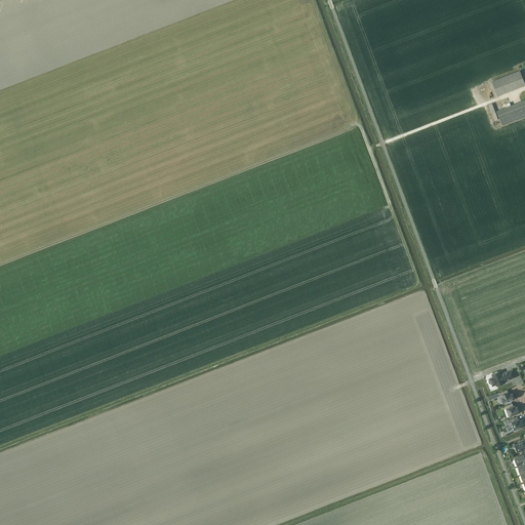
[(497,95),(524,85),(524,82),(521,71),(492,81),(497,95)]
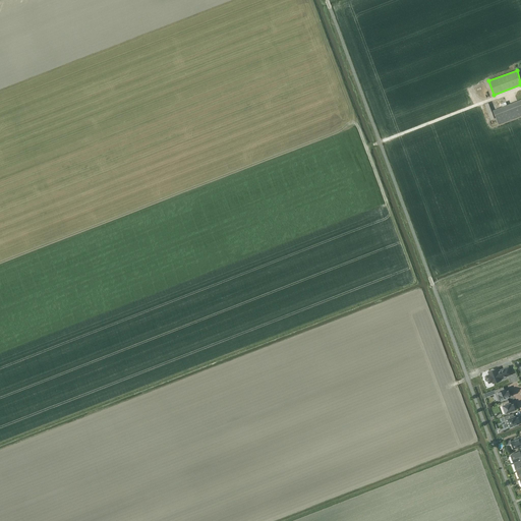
[(499,124),(520,115),(520,99),(494,110),(499,124)]
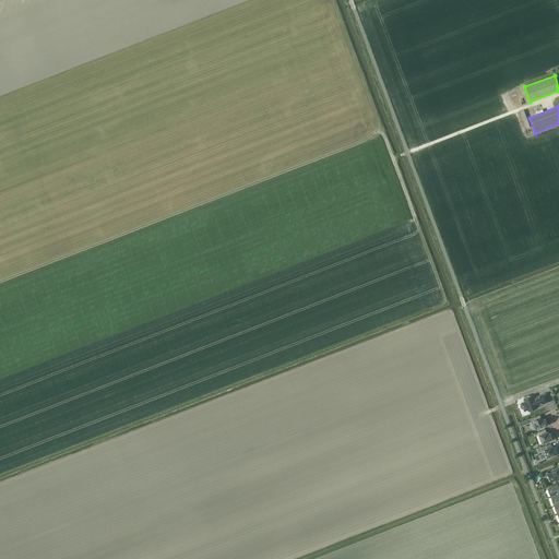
[(524,110),(520,111),(526,129),(531,127),(524,110)]
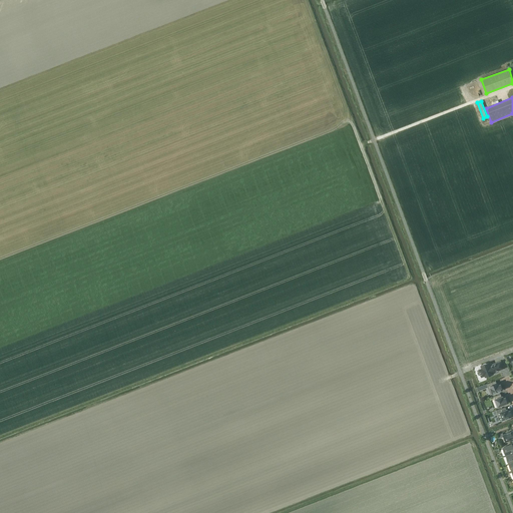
[(478,371),(478,373),(479,375),(480,376),(481,375),(482,378),(485,376),(485,378),(494,374),(494,373),(504,369),(501,361),(491,365),(490,362),(487,364),(486,363),(483,364),(483,365),(484,368),(478,370),(479,371),(478,371)]
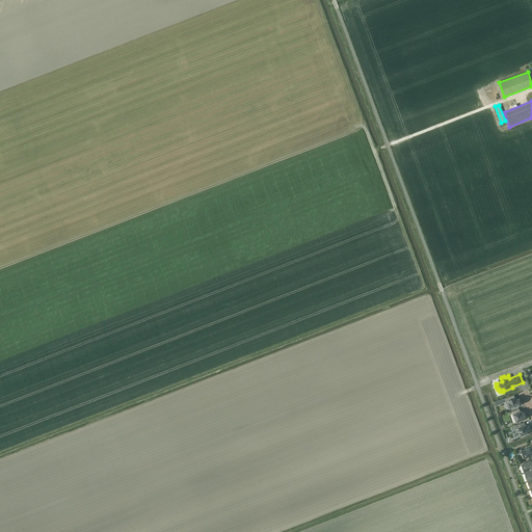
[(522,404),(520,398),(517,399),(516,397),(515,398),(514,395),(505,398),(509,408),(522,404)]
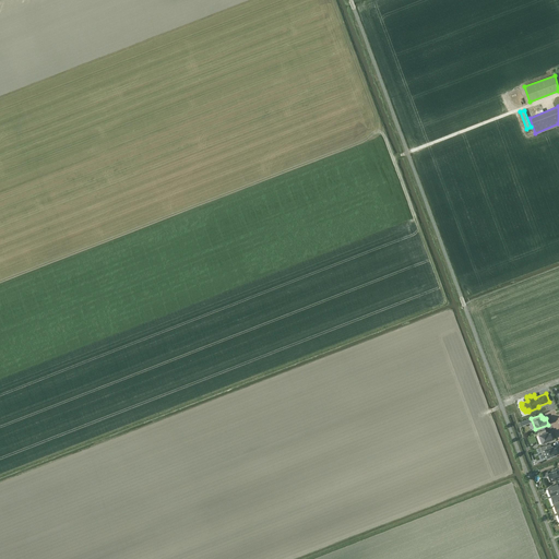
[(544,442),(546,442),(546,443),(550,442),(550,440),(554,439),(551,432),(549,433),(548,431),(547,432),(546,429),(539,431),(544,442)]
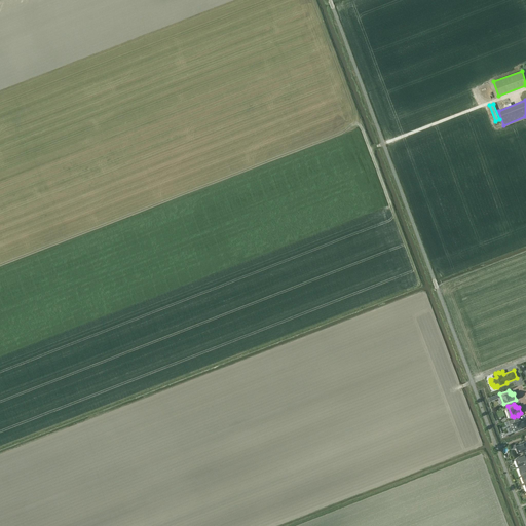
[(519,417),(510,420),(513,431),(519,429),(523,428),(522,427),(525,426),(524,423),(523,421),(521,421),(521,420),(520,420),(519,417)]
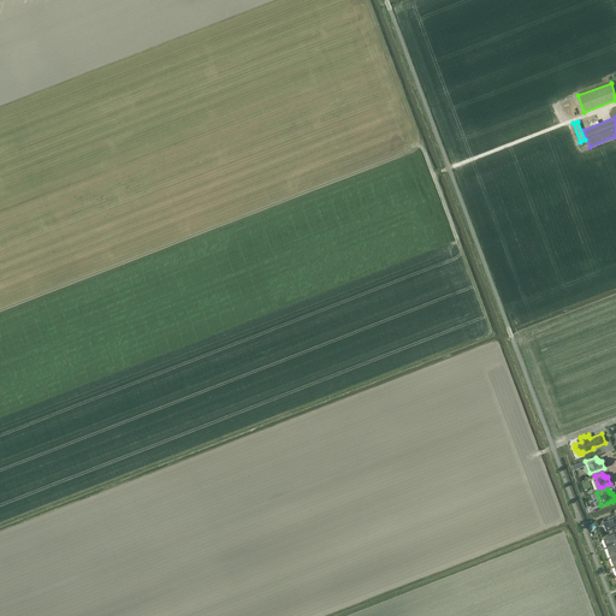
[(608,531),(615,527),(615,517),(604,522),(608,531)]
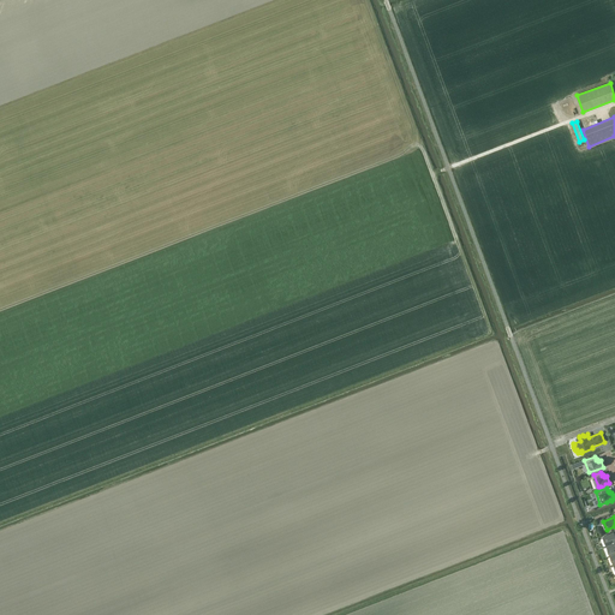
[(607,547),(614,543),(614,533),(614,532),(603,537),(607,547)]
